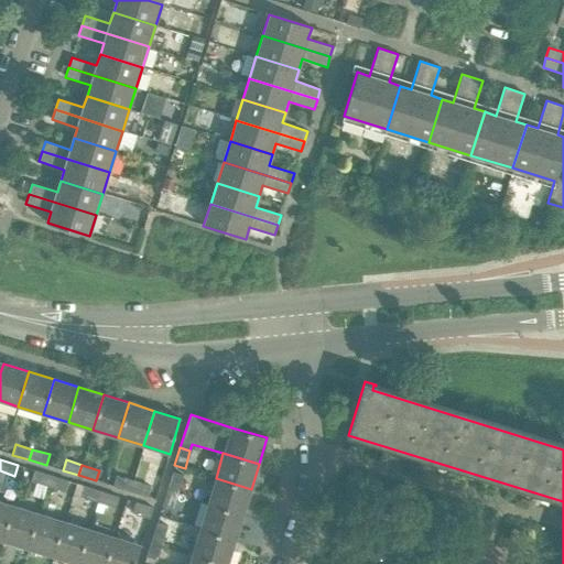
[(51,476),(34,470),(31,481),(47,486),(51,476)]
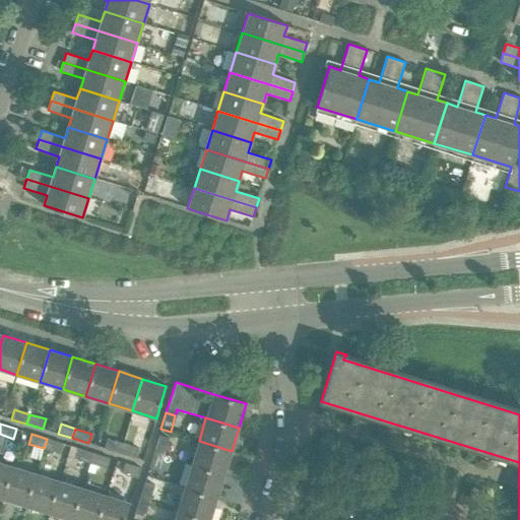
[(163,454),(168,439),(158,435),(153,451),(163,454)]
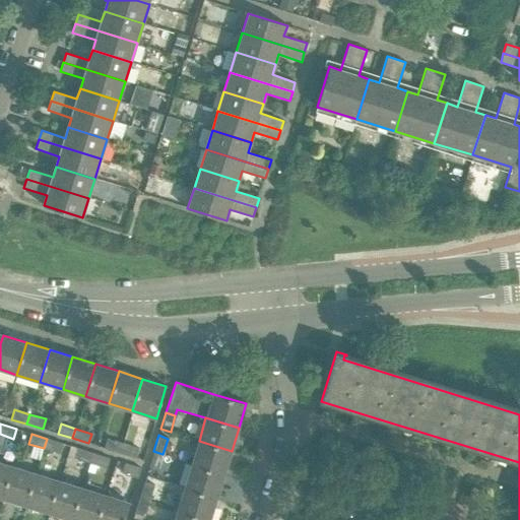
[(60,453),(63,444),(47,439),(44,448),(60,453)]
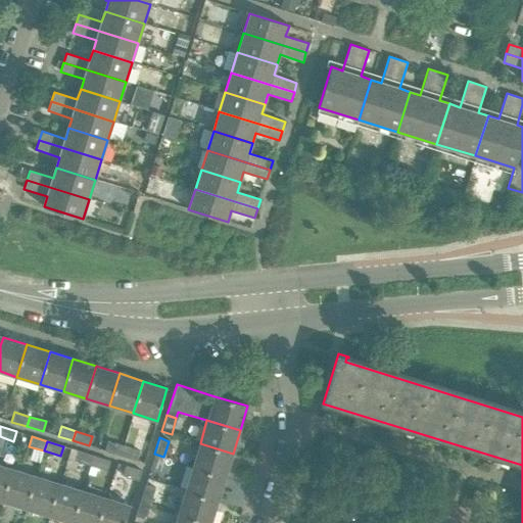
[(120,456),(123,445),(108,441),(105,450),(120,456)]
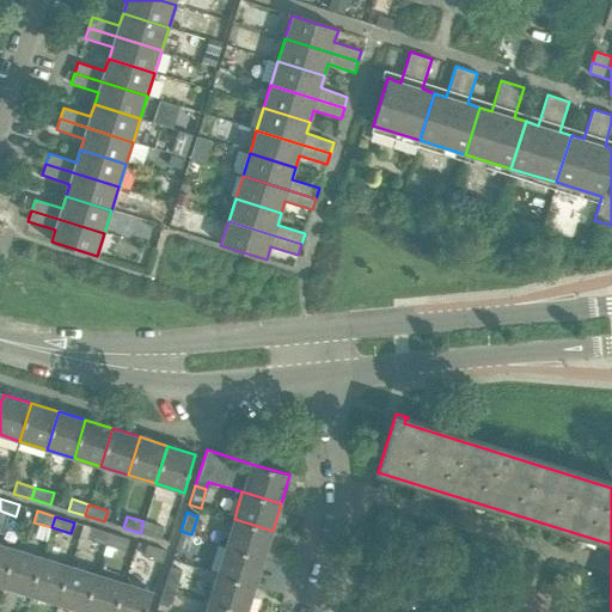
[(264,557),(273,531),(234,519),(226,546),(264,557)]
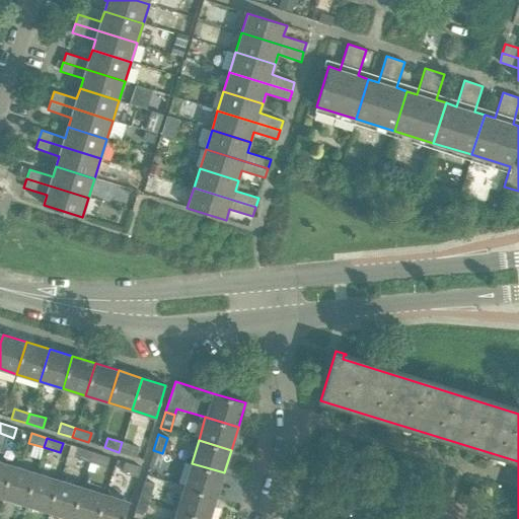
[(135,457),(138,447),(122,442),(119,452),(135,457)]
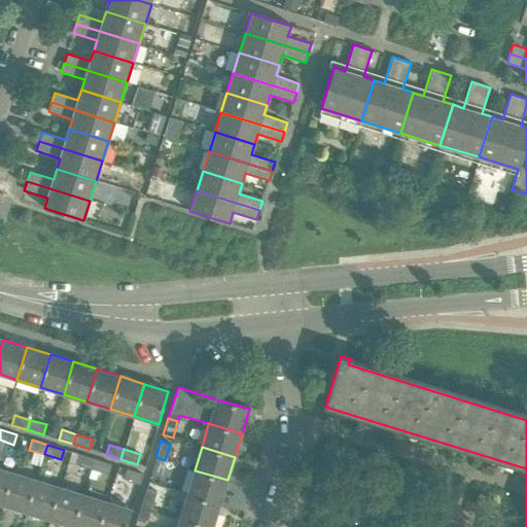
[(92,469),(95,459),(79,454),(76,464),(92,469)]
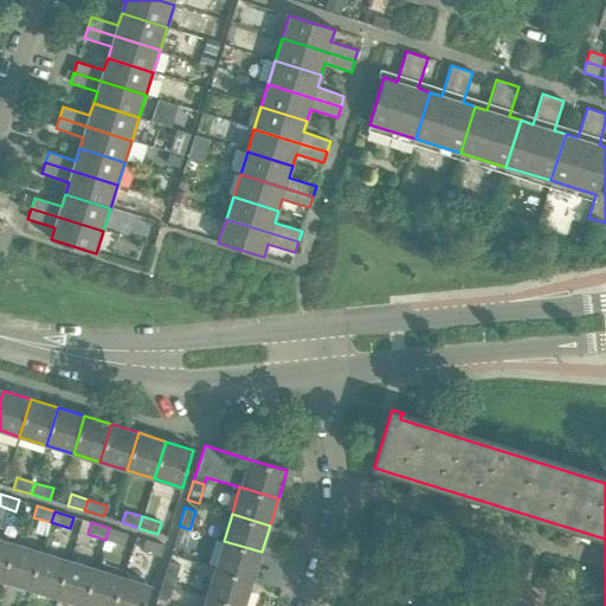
[(185,547),(189,529),(179,526),(173,543),(185,547)]
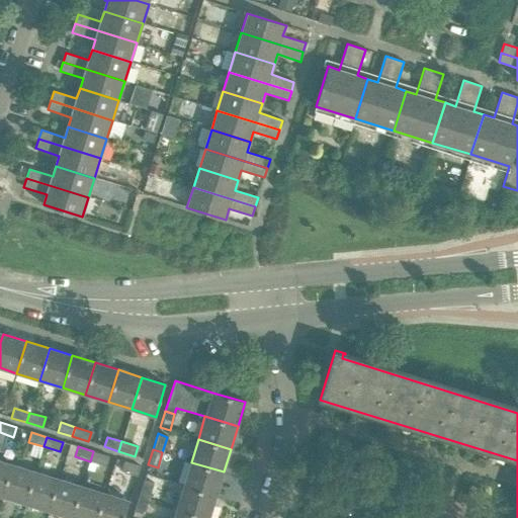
[(105,466),(108,456),(93,451),(90,461),(105,466)]
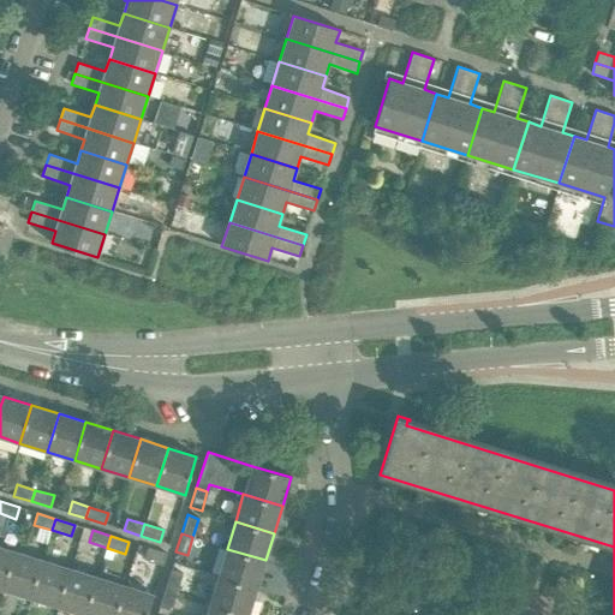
[(0,587),(4,590),(16,551),(0,545),(0,587)]
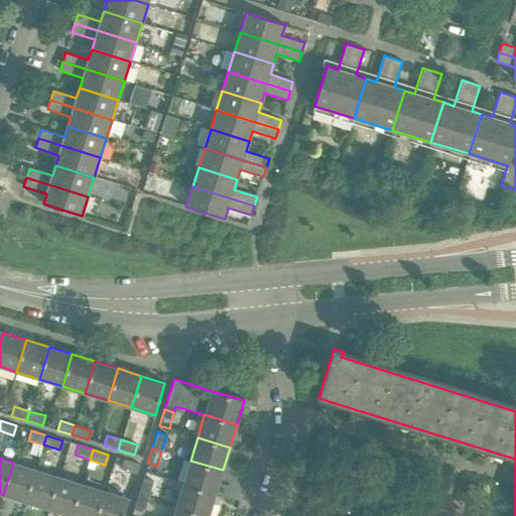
[(136,474),(140,465),(124,460),(121,469),(136,474)]
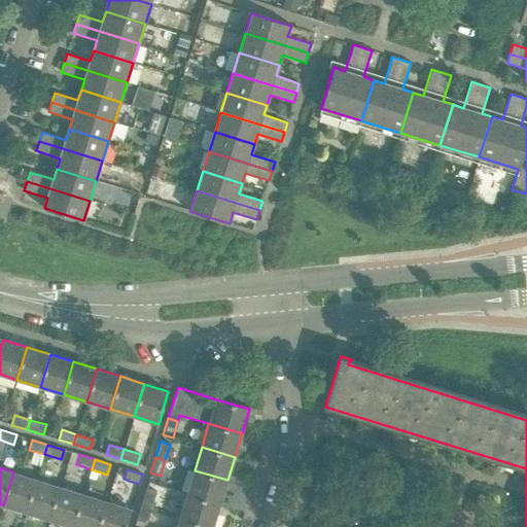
[(220,503),(227,480),(195,470),(187,494),(220,503)]
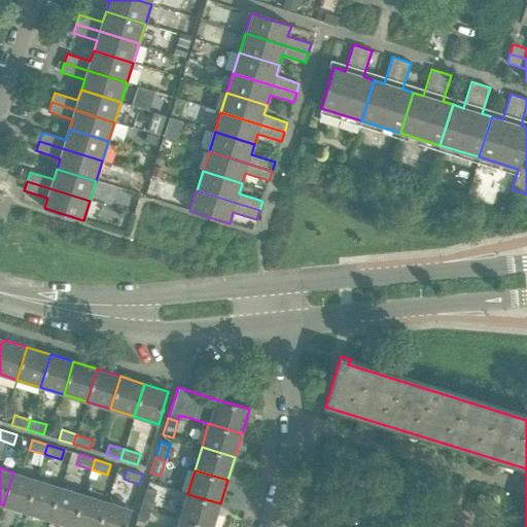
[(27,513),(36,480),(13,472),(3,505),(27,513)]
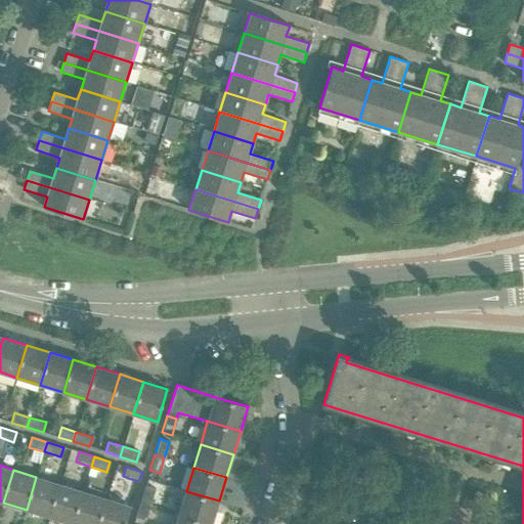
[(50,517),(59,484),(36,477),(27,510),(50,517)]
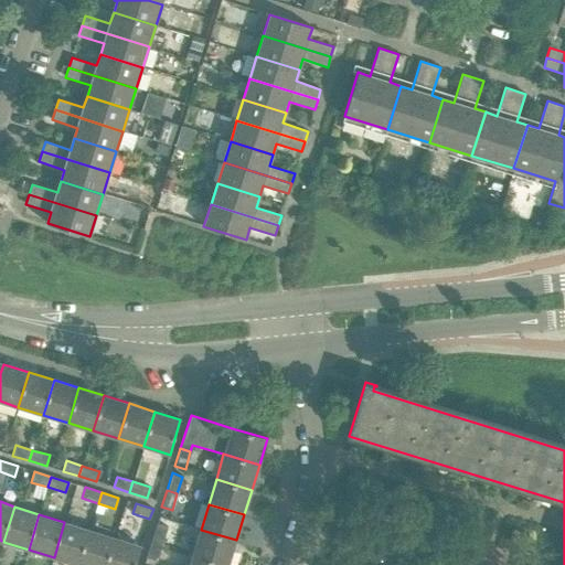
[(78,564),(89,530),(64,522),(54,557),(78,564)]
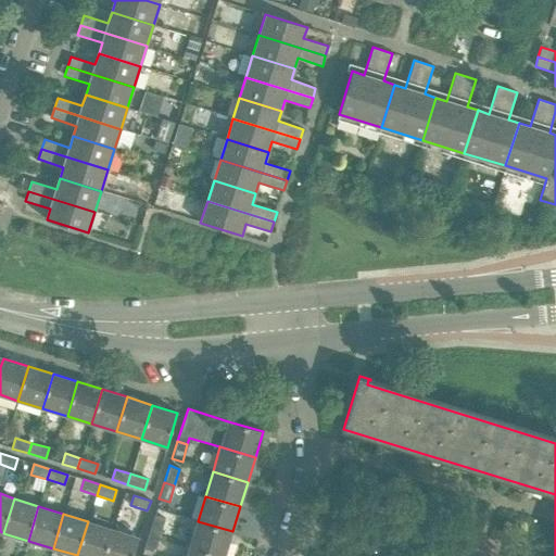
[(158,535),(164,518),(153,515),(148,532),(158,535)]
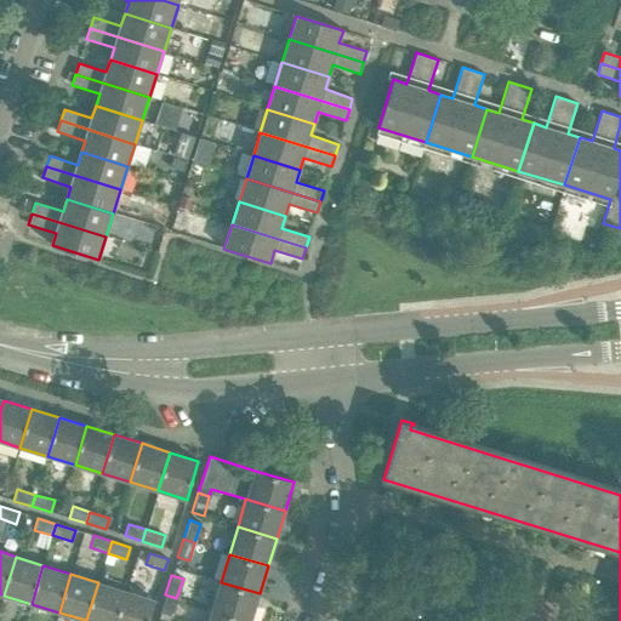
[(86,620),(117,620),(126,591),(98,582),(86,620)]
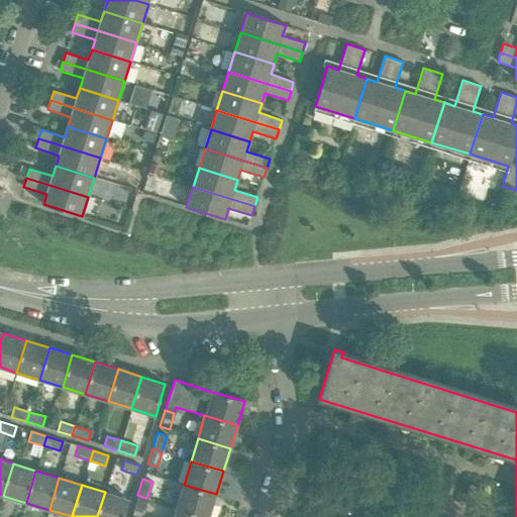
[(208,516),(216,494),(184,485),(177,508),(208,516)]
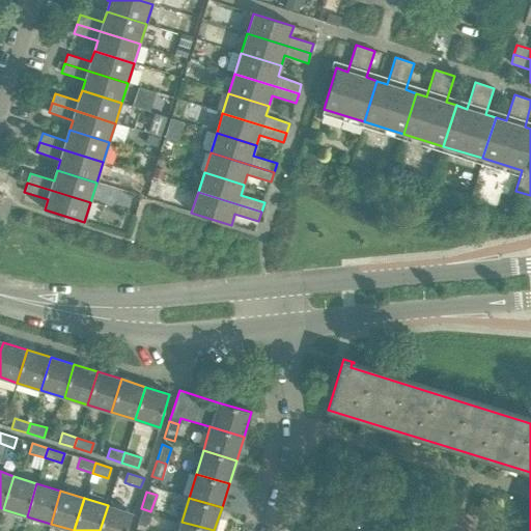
[(127,530),(133,513),(108,505),(100,530),(127,530)]
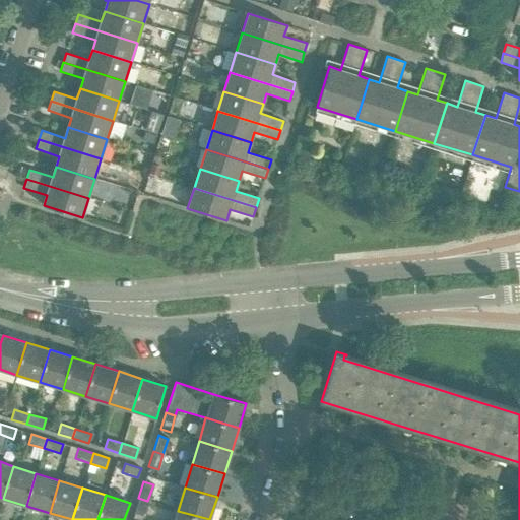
[(143,516),(147,501),(138,498),(133,512),(143,516)]
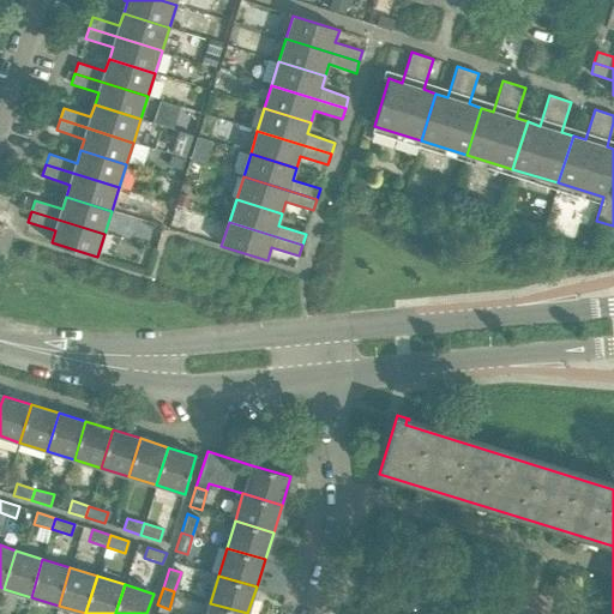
[(247,613),(210,603),(205,613),(247,613)]
